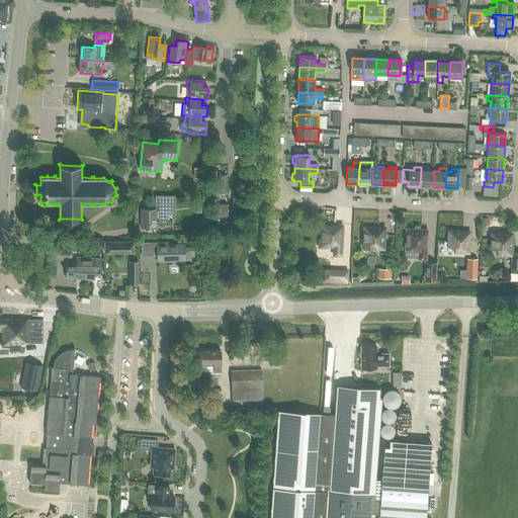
[(421,170),(420,186),(433,187),(433,171),(421,170)]
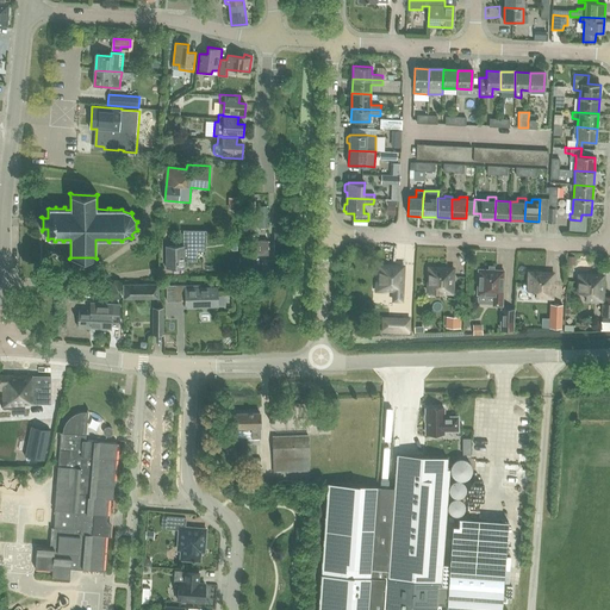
[(184,247),(166,247),(166,268),(185,268),(185,261),(197,261),(197,241),(206,241),(206,231),(184,231),(184,247)]
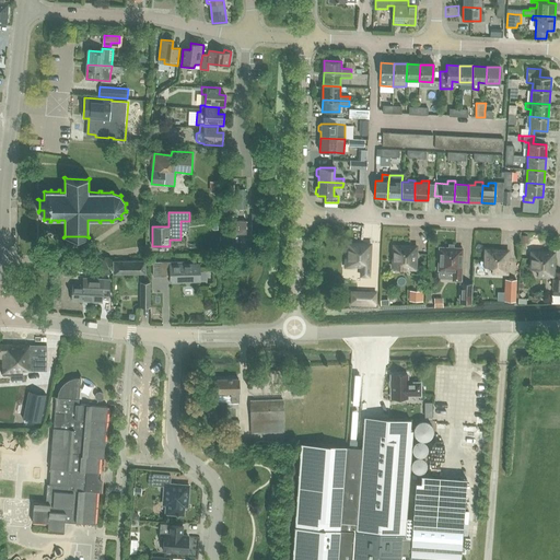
[(233,234),(246,234),(246,221),(234,221),(233,234)]
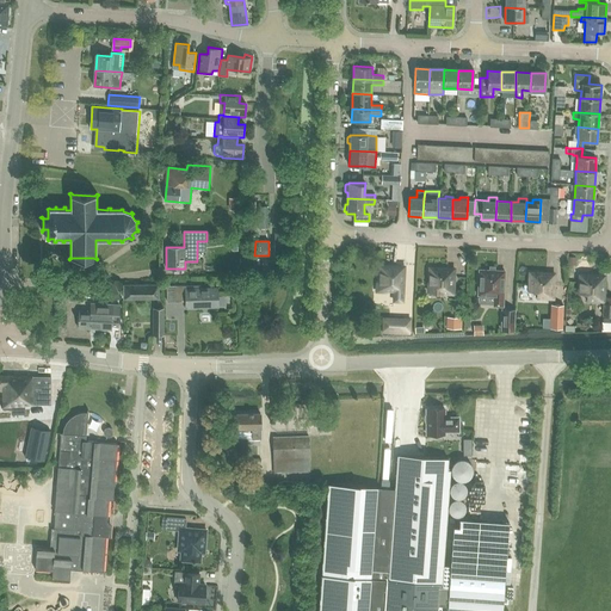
[(376,283),(376,291),(387,292),(387,290),(394,291),(393,301),(402,301),(403,275),(403,266),(396,266),(380,265),(378,283),(376,283)]
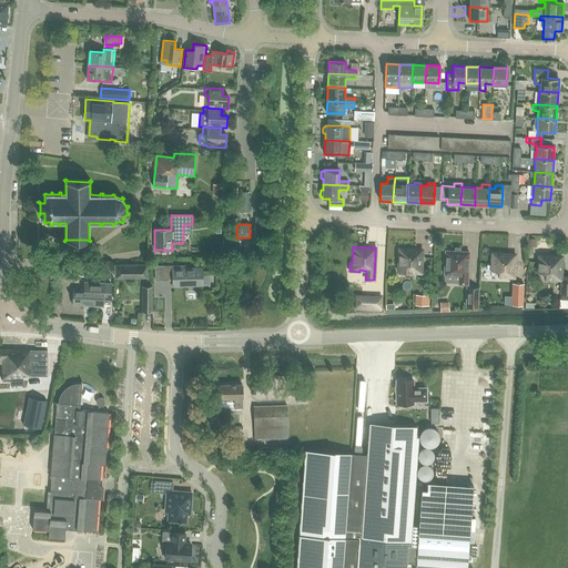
[(399,249),(398,272),(422,273),(422,257),(414,256),(415,250),(399,249)]
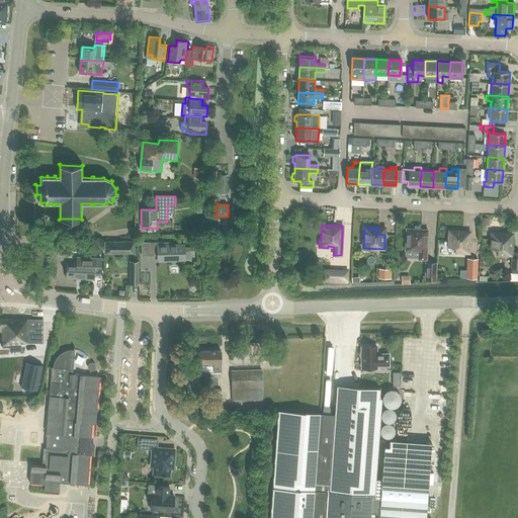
[(407,229),(406,251),(420,251),(420,258),(419,259),(427,260),(428,230),(407,229)]
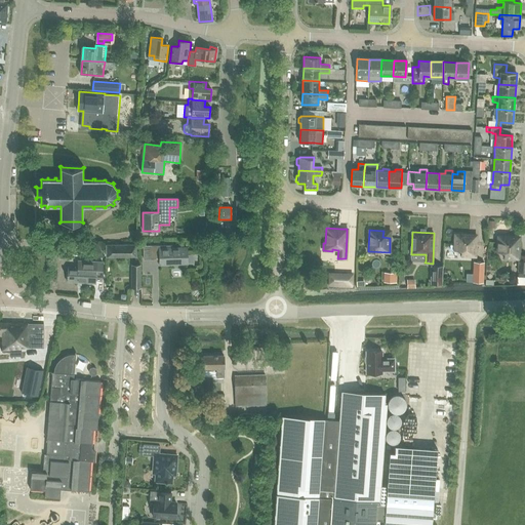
[(476,242),(469,242),(469,234),(455,234),(454,250),(461,251),(460,256),(475,257),(476,242)]
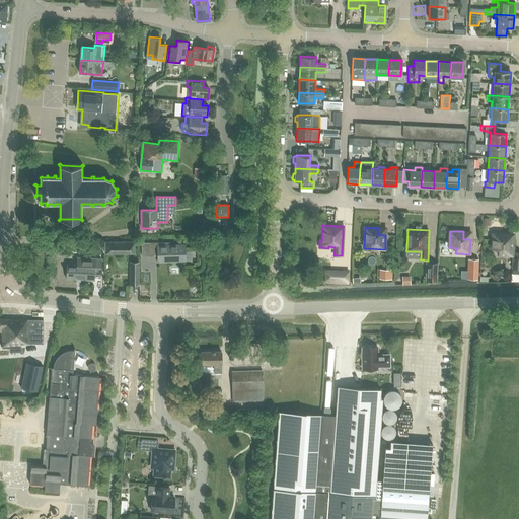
[(492,233),(492,249),(499,250),(499,254),(512,255),(512,269),(518,269),(518,252),(512,252),(513,240),(506,240),(506,233),(492,233)]
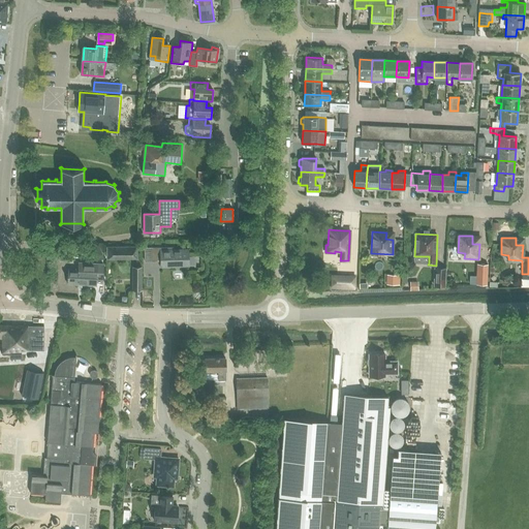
[(137,259),(137,247),(110,247),(106,250),(107,259),(137,259)]
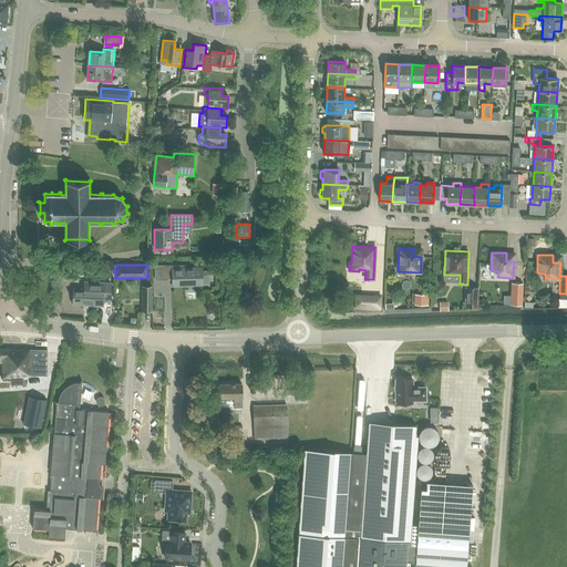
[(155,266),(155,280),(172,279),(173,286),(203,285),(202,267),(173,268),(173,265),(155,266)]
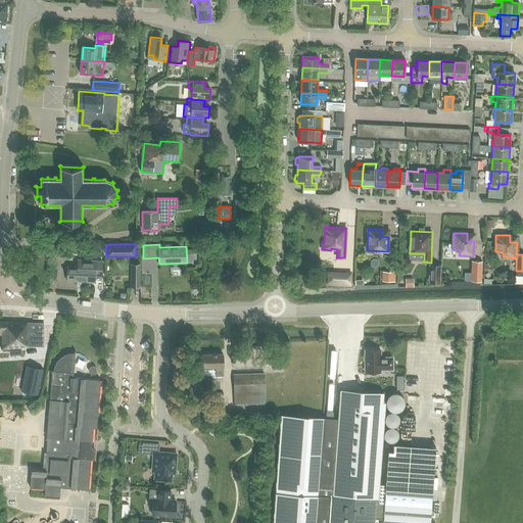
[(68,266),(67,281),(77,282),(77,284),(81,284),(81,283),(94,284),(94,279),(100,280),(102,263),(79,260),(79,267),(68,266)]
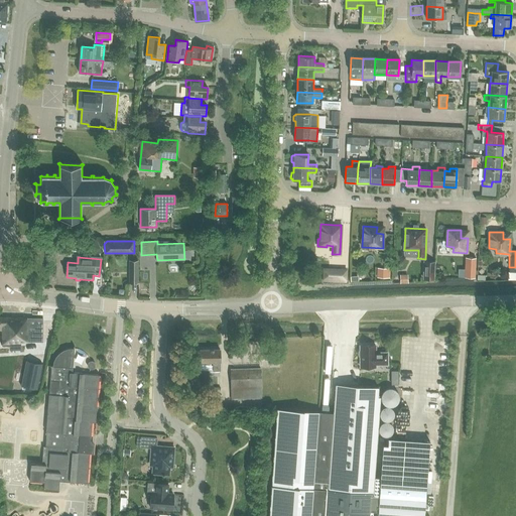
[(476,257),(466,257),(465,269),(465,277),(475,277),(476,257)]
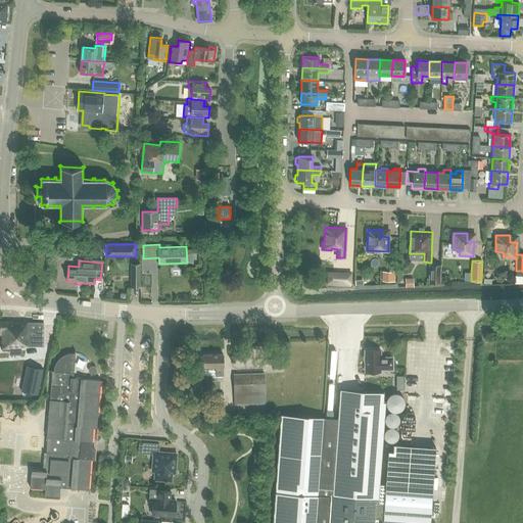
[(140,264),(131,264),(131,288),(140,288),(140,264)]
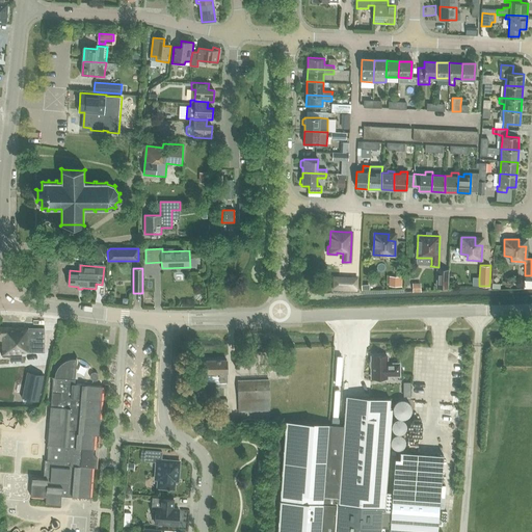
[(439,270),(437,288),(448,289),(449,271),(439,270)]
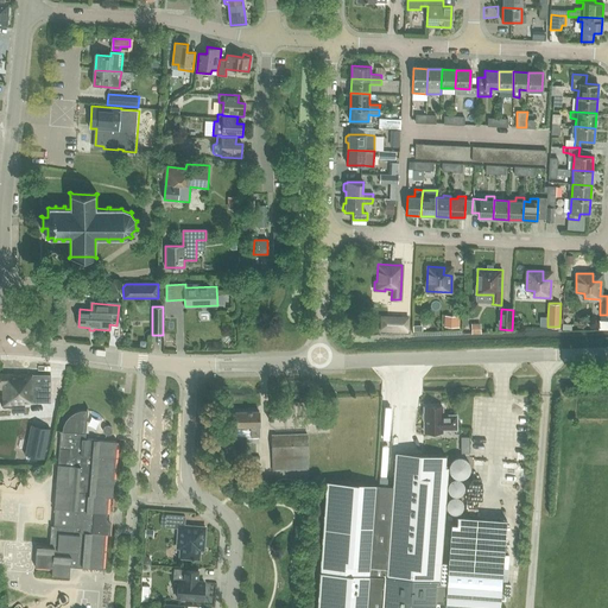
[(407,331),(409,317),(381,316),(381,330),(407,331)]
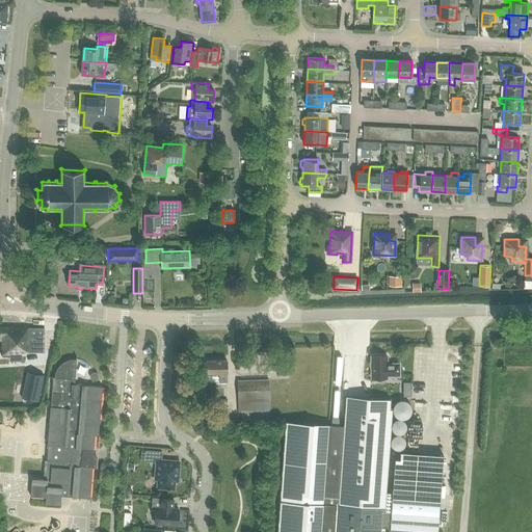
[(390,276),(389,286),(400,286),(400,276),(390,276)]
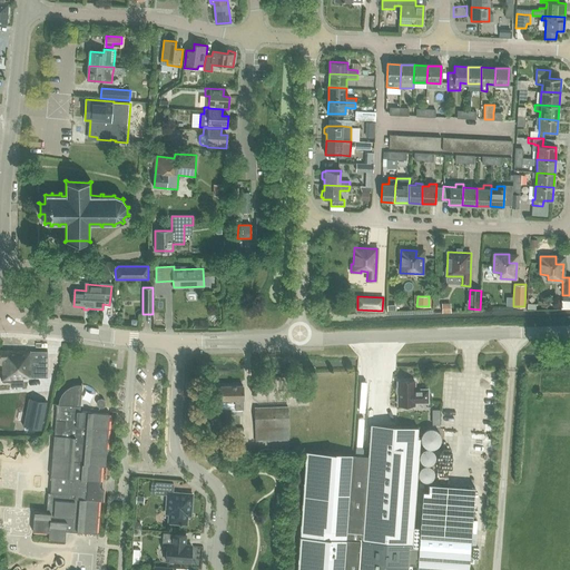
[(0,351),(0,365),(2,365),(2,383),(11,384),(11,380),(23,380),(23,379),(47,379),(47,352),(30,352),(0,351)]
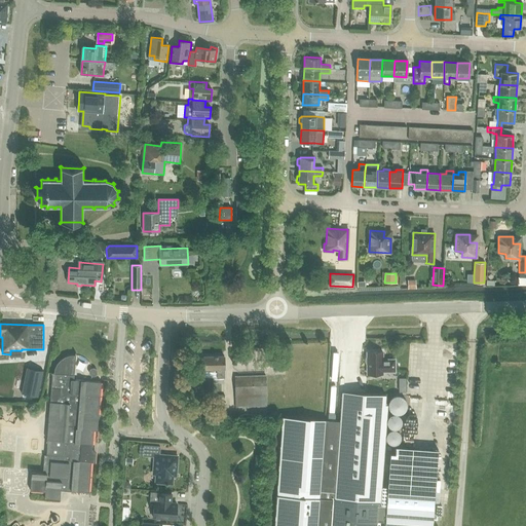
[(383,373),(396,373),(396,361),(386,361),(386,362),(383,362),(383,352),(368,352),(368,357),(367,359),(366,361),(367,364),(368,366),(368,375),(383,375),(383,373)]
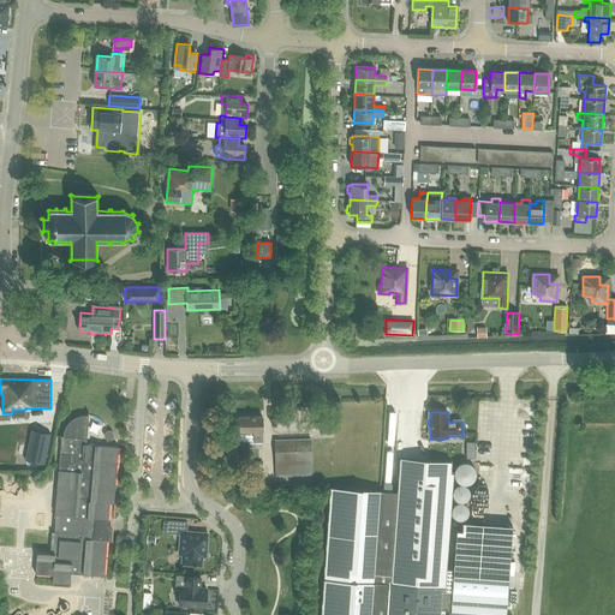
[(37,553),(35,573),(53,575),(52,583),(71,584),(71,573),(103,575),(106,541),(111,541),(112,530),(108,526),(107,526),(109,503),(114,503),(119,447),(94,445),(85,445),(89,413),(88,413),(88,416),(82,416),(76,418),(71,421),(66,425),(64,430),(63,437),(60,436),(60,437),(61,437),(54,514),(55,514),(54,532),(52,532),(49,554),(37,553)]
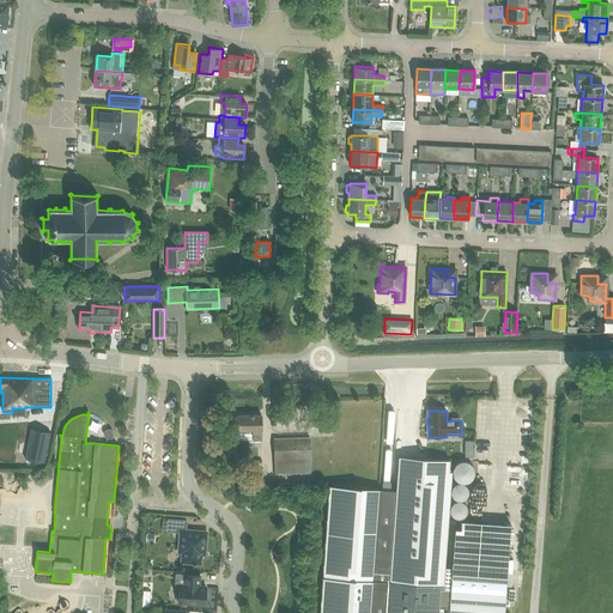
[(238,416),(238,431),(253,431),(253,442),(262,442),(261,416),(238,416)]
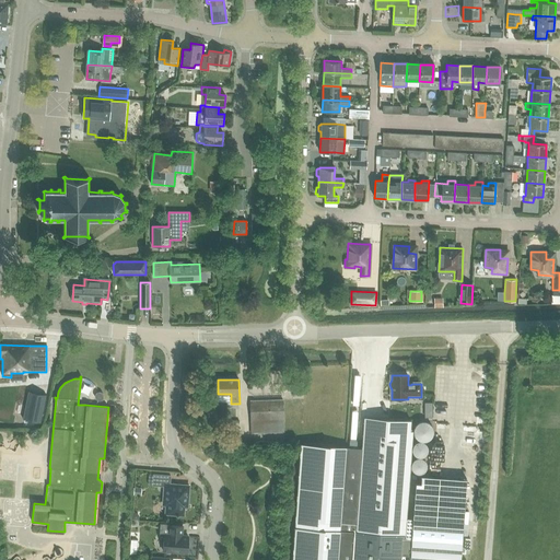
[(41,422),(46,394),(28,391),(22,418),(41,422)]
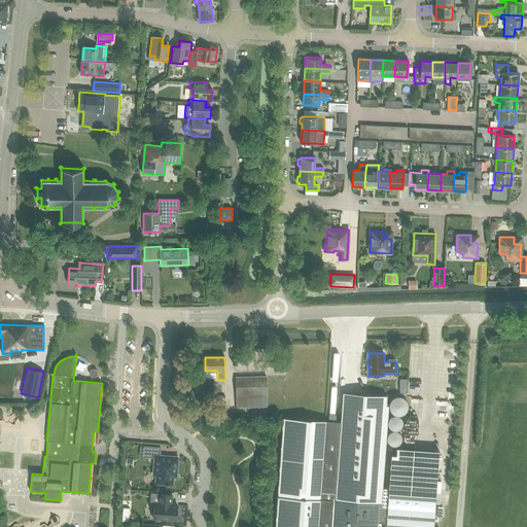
[(237,408),(268,407),(267,376),(236,377),(237,408)]
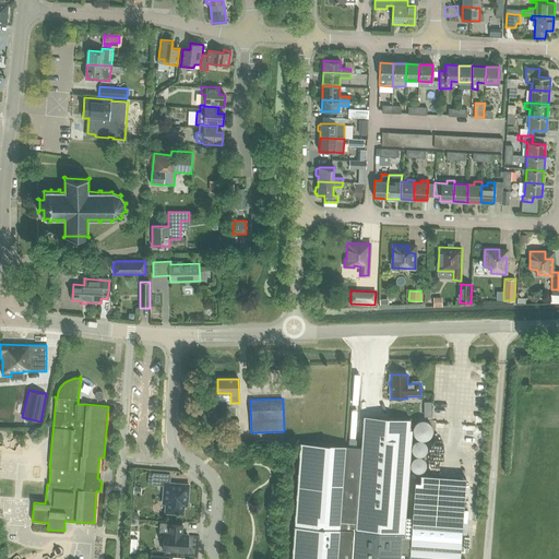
[(293,548),(292,558),(400,558),(409,418),(364,415),(361,448),(300,443),(293,548)]
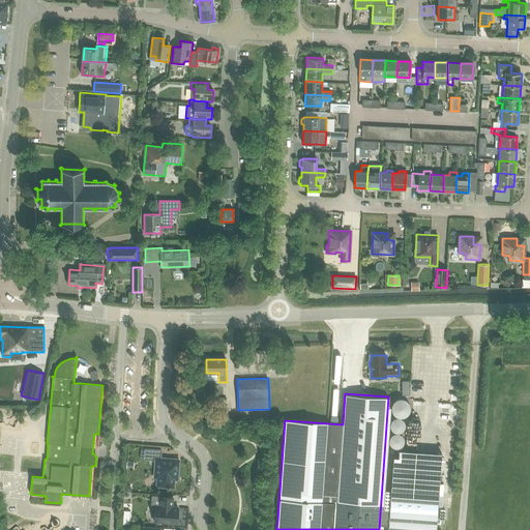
[(168,488),(167,488),(169,489),(169,488),(174,488),(175,473),(178,473),(179,460),(160,459),(162,450),(146,449),(145,460),(156,461),(154,478),(157,478),(157,487),(168,488)]
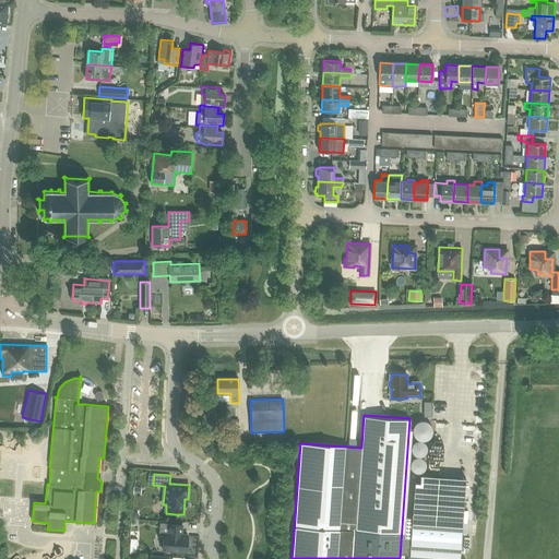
[(459,558),(461,535),(462,522),(462,520),(465,477),(420,475),(419,482),(415,482),(412,516),(408,558),(459,558)]
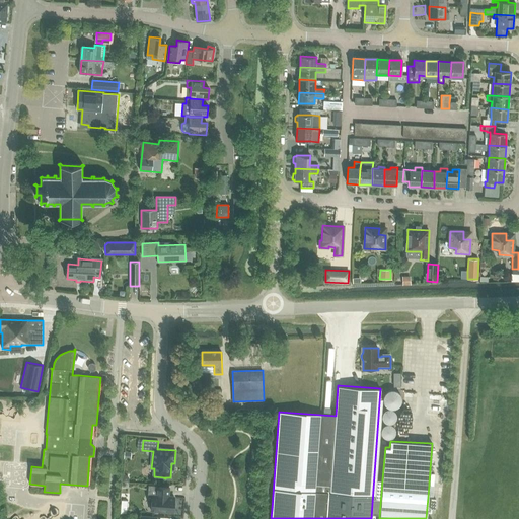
[(174,497),(168,497),(169,488),(157,487),(156,496),(152,496),(151,511),(173,512),(173,511),(175,509),(176,506),(176,504),(175,501),(174,499),(174,497)]
